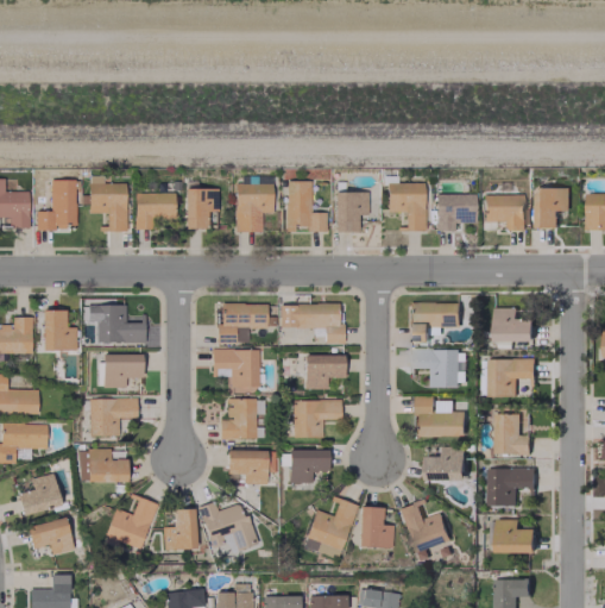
[(90,213),(107,213),(107,232),(127,231),(126,183),(105,183),(105,176),(89,176),(90,213)]
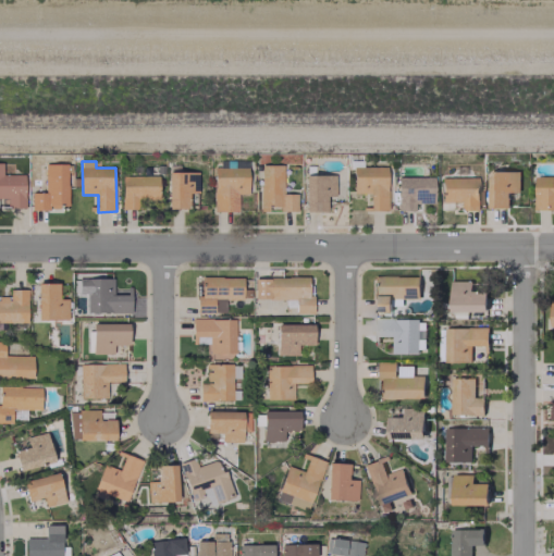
[(27,208),(26,175),(4,175),(4,163),(0,163),(0,198),(10,198),(10,209),(27,208)]
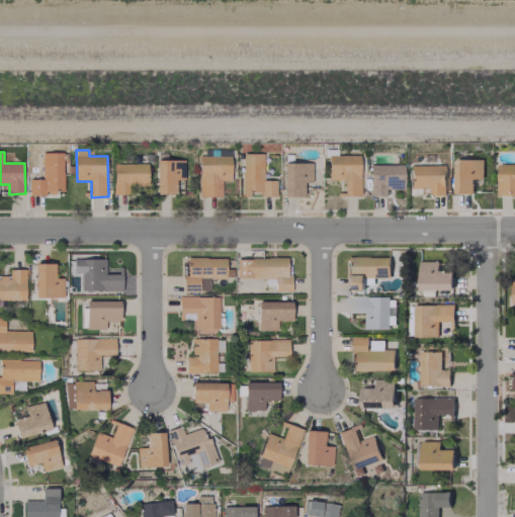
[(65,153),(45,153),(44,179),(31,179),(31,194),(65,194),(65,153)]
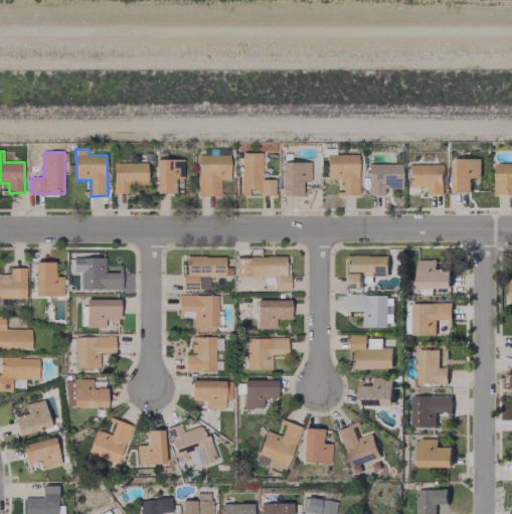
[(242,195),(277,196),(277,180),(264,179),(265,153),(243,152),(242,195)]
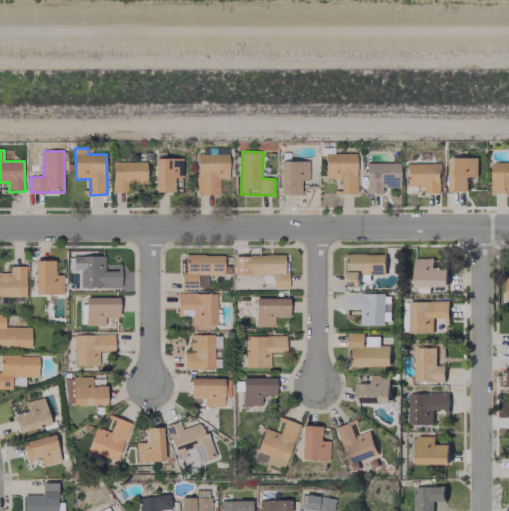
[(358,153),(327,154),(327,178),(342,178),(342,194),(358,194),(358,153)]
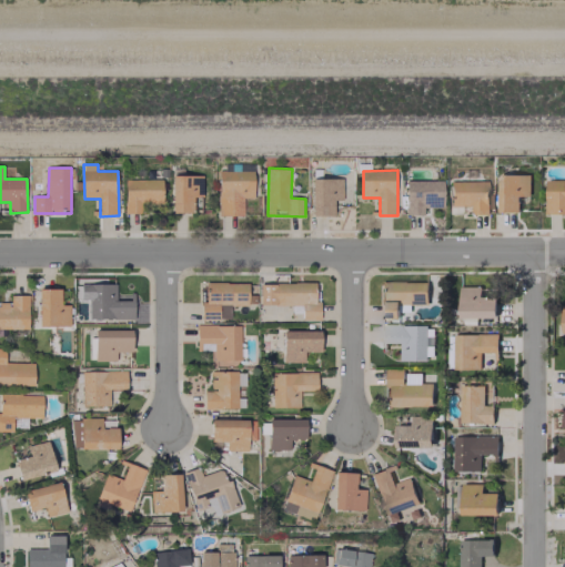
[(255,171),(221,171),(220,216),(244,216),(245,199),(254,199),(255,171)]
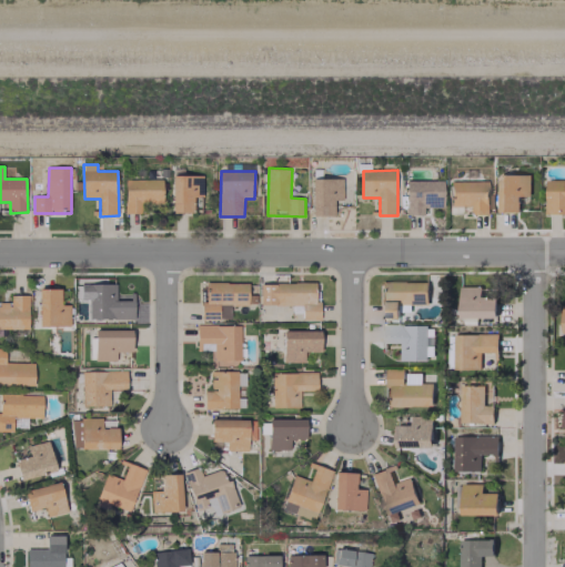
[(173,213),(194,213),(194,198),(203,198),(203,176),(173,175),(173,213)]
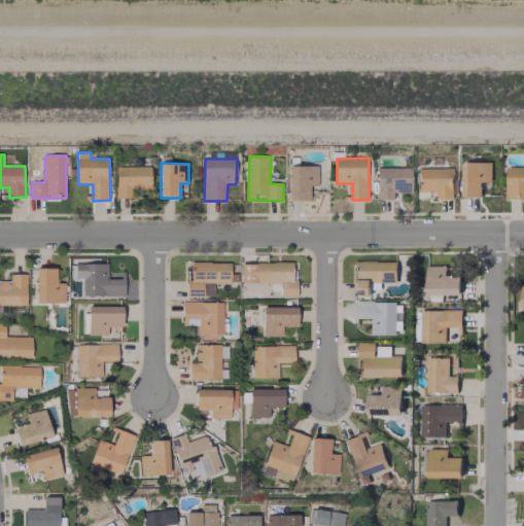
[(492,163),(463,164),(464,198),(483,198),(483,183),(493,183),(492,163)]
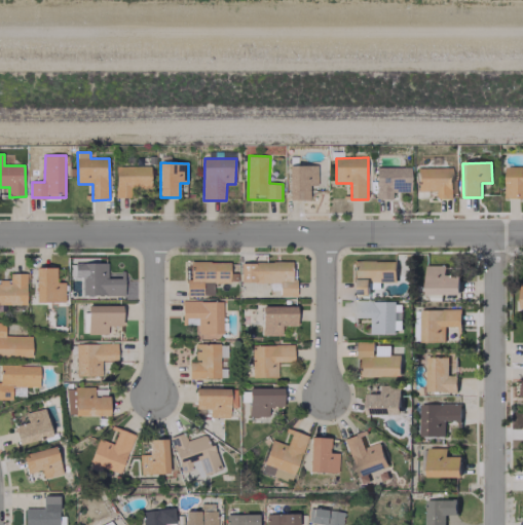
[(318,165),(290,165),(290,200),(318,200),(318,165)]
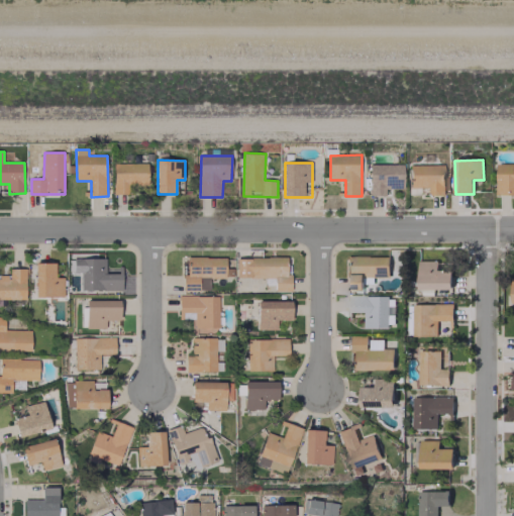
[(115,164),(115,195),(130,194),(130,183),(149,183),(148,164),(115,164)]
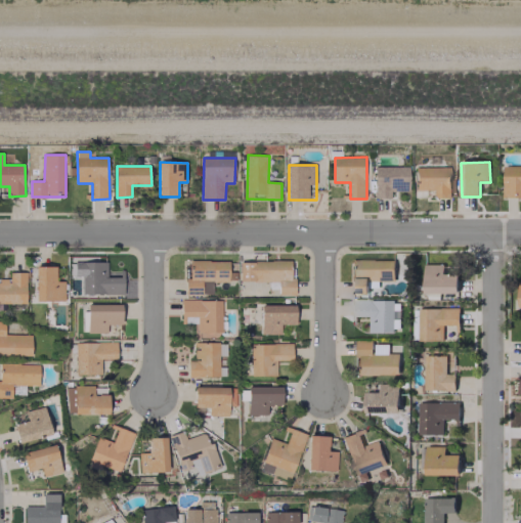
[(410,191),(410,166),(376,167),(376,199),(392,199),(392,191),(410,191)]
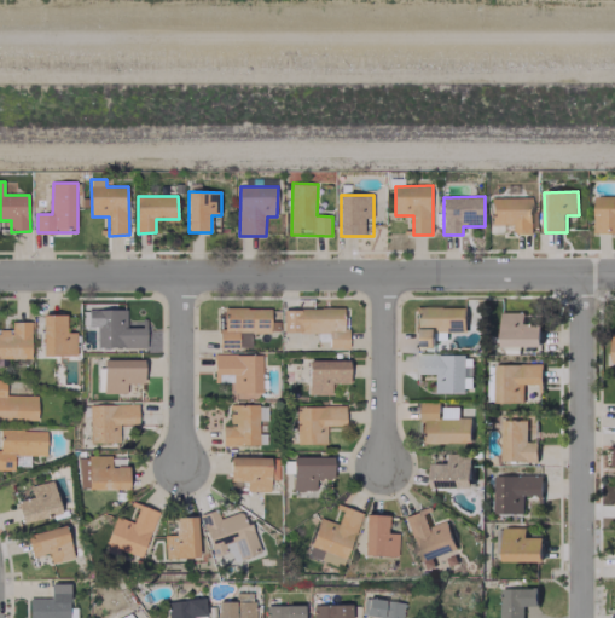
[(614,196),(596,196),(596,235),(614,235),(614,196)]
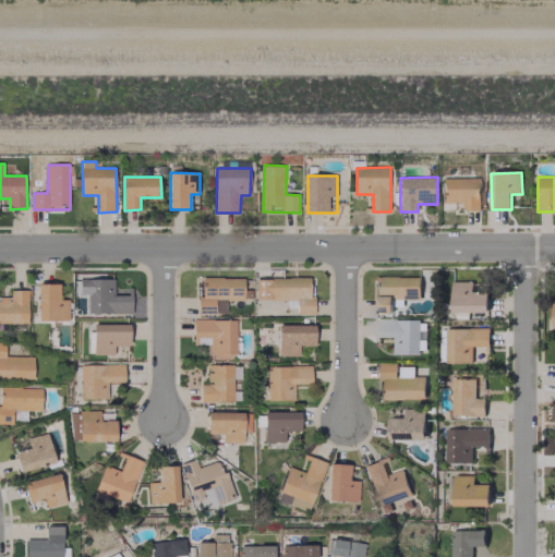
[(481,178),(444,179),(445,203),(466,203),(466,213),(482,212),(481,178)]
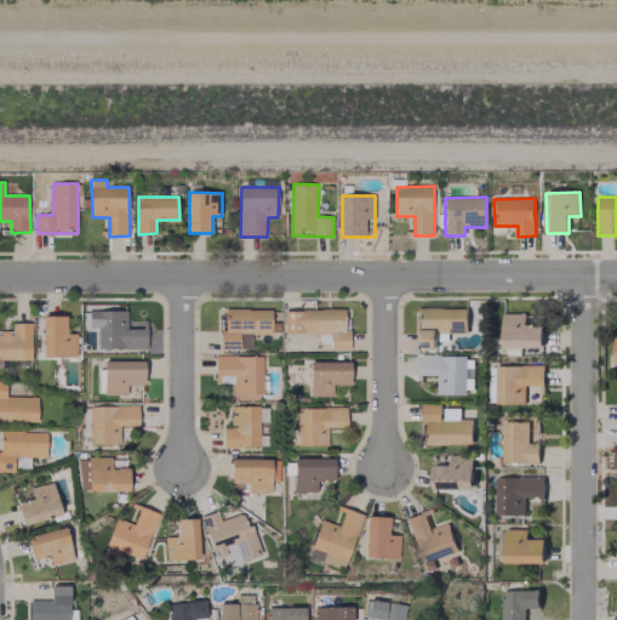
[(469,308),(422,310),(422,331),(418,331),(420,350),(439,350),(439,334),(469,334),(469,308)]
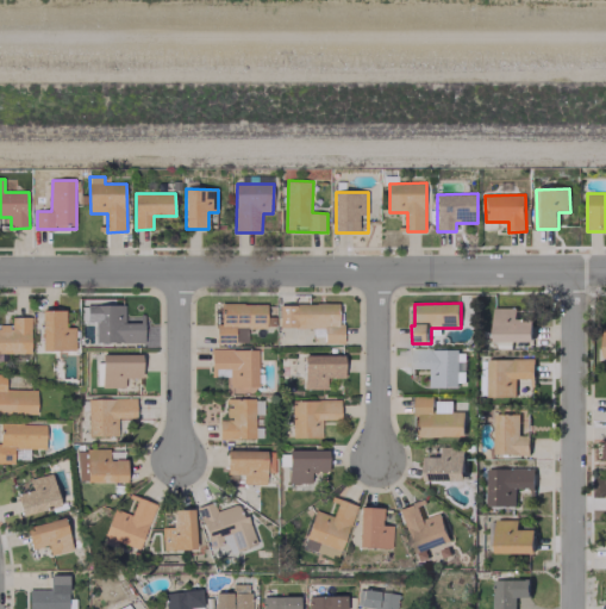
[(219,343),(249,343),(249,329),(268,329),(268,304),(218,304),(219,343)]
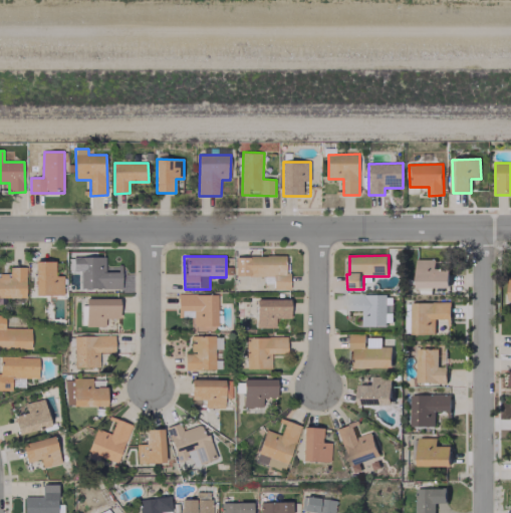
[(236,257),(237,277),(275,276),(275,290),(291,289),(290,274),(286,274),(286,256),(236,257)]
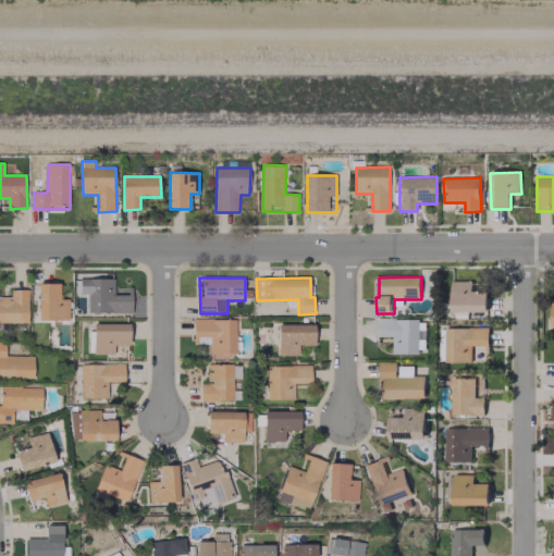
[(133,313),(133,295),(115,296),(115,279),(82,279),(82,294),(89,294),(89,313),(133,313)]
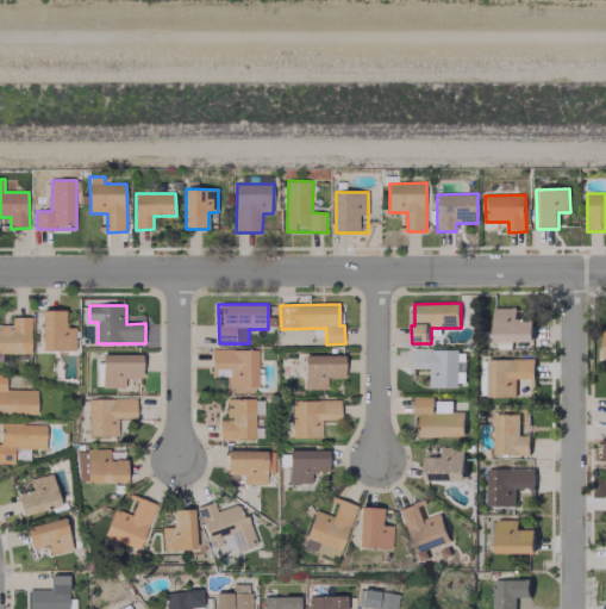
[(495,342),(536,342),(536,319),(518,319),(518,309),(495,309),(495,342)]
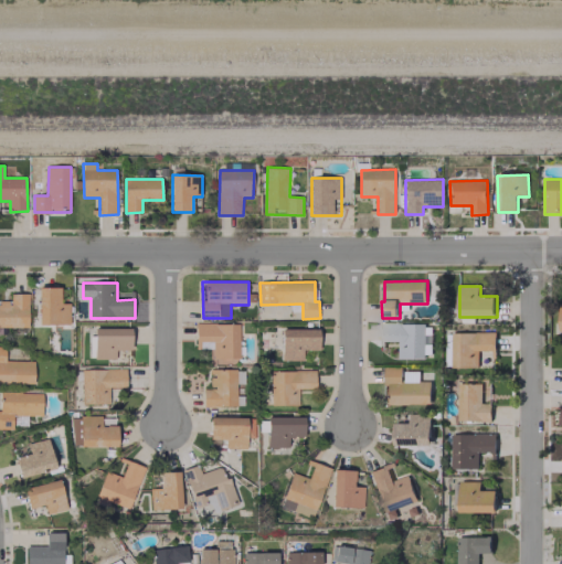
[(40,326),(71,325),(71,304),(62,304),(61,287),(39,288),(40,326)]
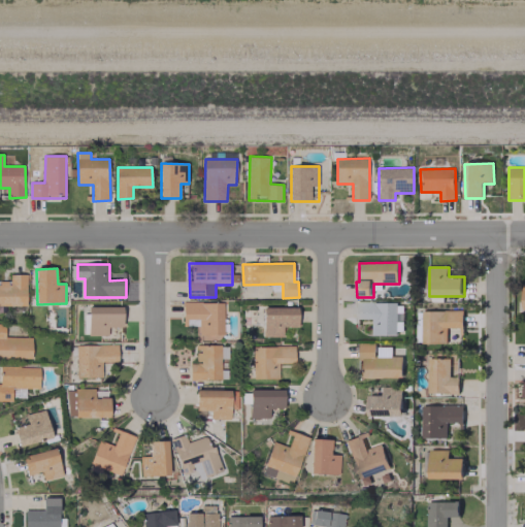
[(0,306),(28,306),(28,274),(12,275),(12,283),(0,282),(0,306)]
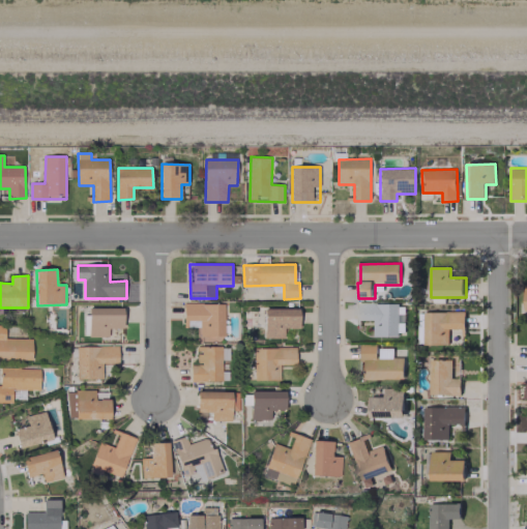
[(226,336),(227,303),(184,303),(184,327),(200,327),(200,336),(226,336)]
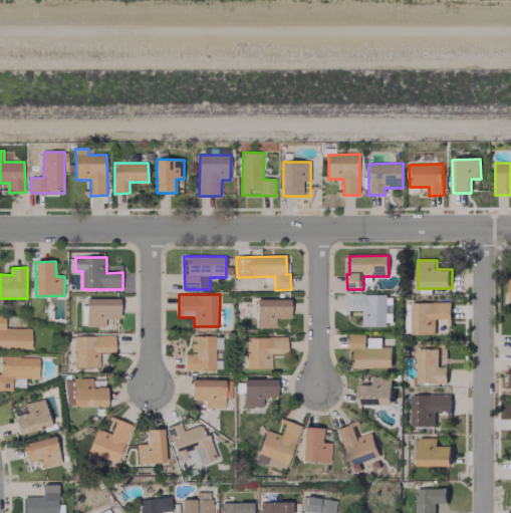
[(348,295),(348,311),(363,311),(364,327),(389,326),(389,318),(395,318),(395,294),(348,295)]
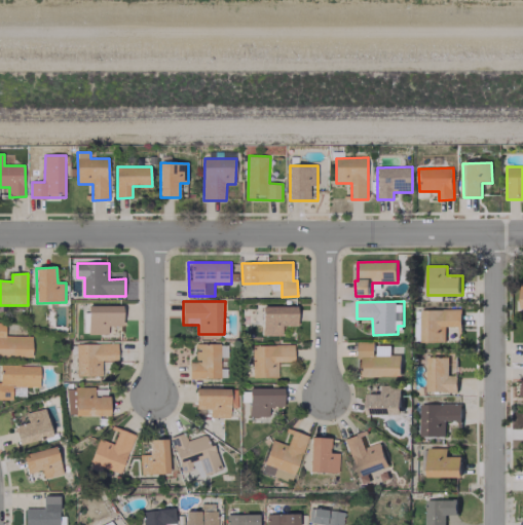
[(123,305),(88,306),(88,335),(109,334),(109,327),(123,326),(123,305)]
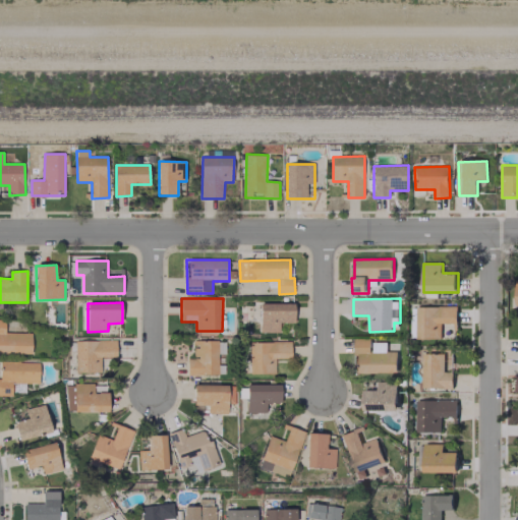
[(295,323),(294,304),(261,305),(261,333),(280,333),(280,324),(295,323)]
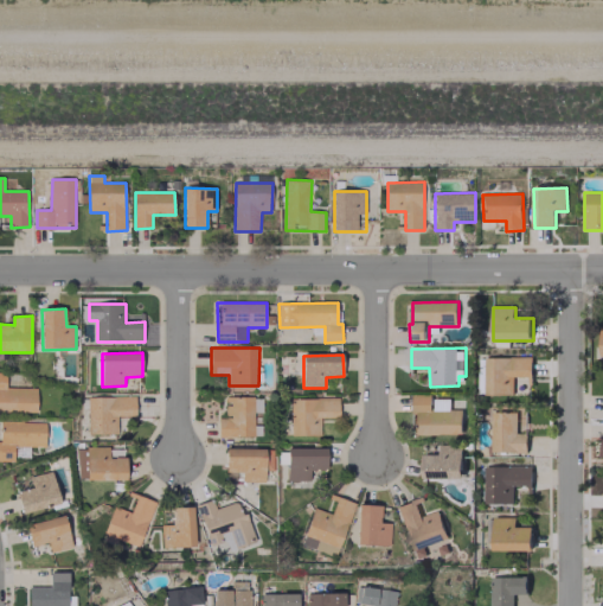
[(486,396),(515,396),(515,377),(533,377),(533,358),(486,358),(486,396)]
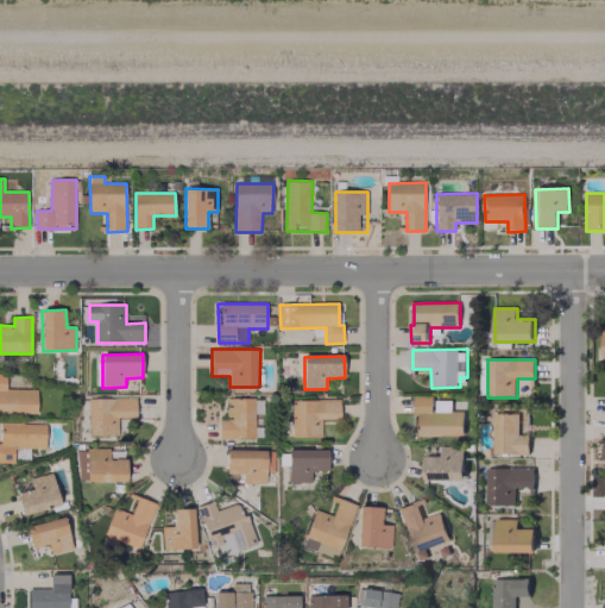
[(38,389),(7,389),(7,374),(0,374),(0,413),(38,413),(38,389)]
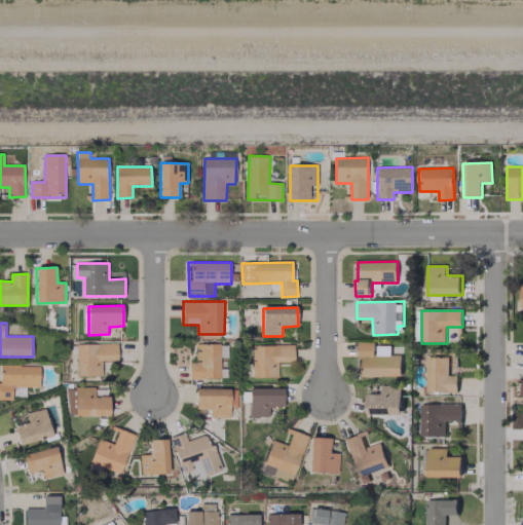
[(118,343),(78,344),(78,376),(103,376),(103,361),(118,361),(118,343)]
